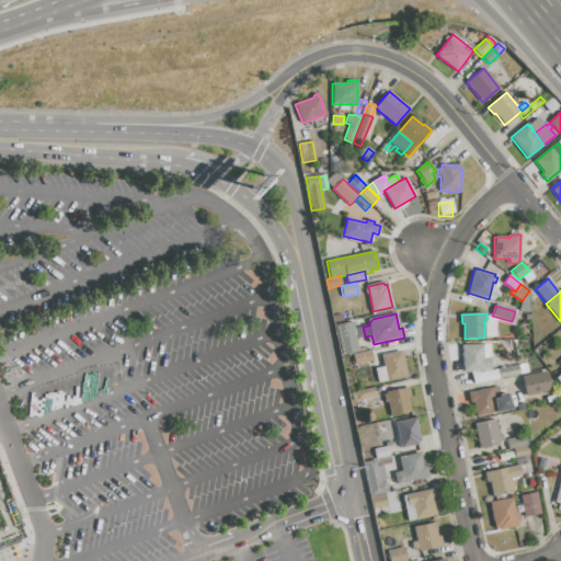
[(352,322),(358,352),(342,356),(335,325),(352,322)]
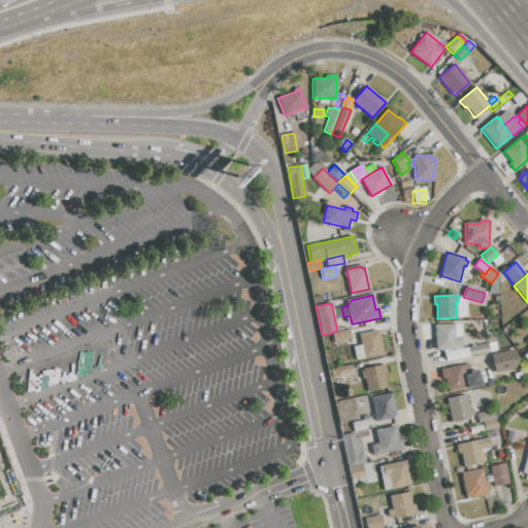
[(435,325),(461,324),(462,347),(456,347),(456,350),(436,350),(435,325)]
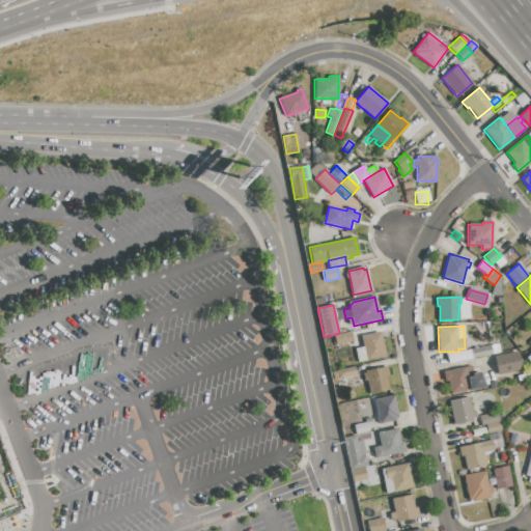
[(334,336),(351,332),(353,341),(336,344),(334,336)]
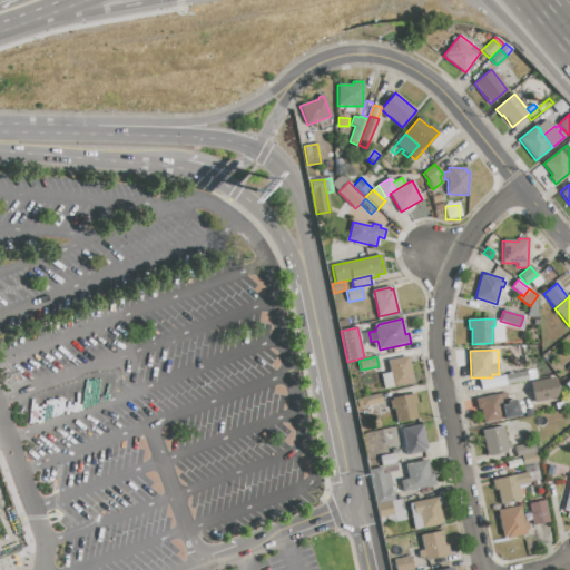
[(408,357),(413,382),(393,386),(391,373),(390,369),(386,370),(385,363),(389,362),(387,361),(408,357)]
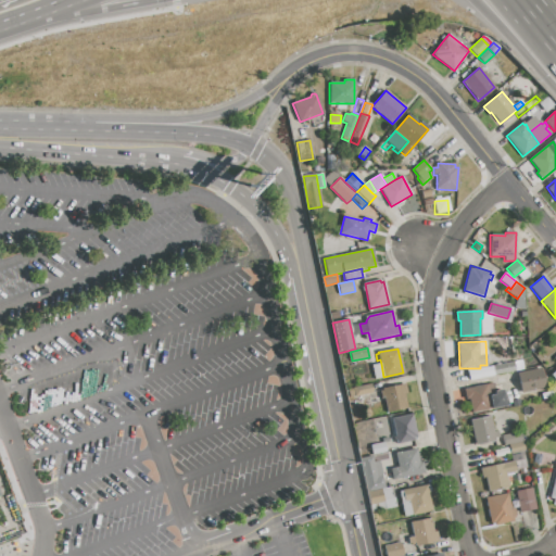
[(536,357),(542,353),(545,357),(540,362),(536,357)]
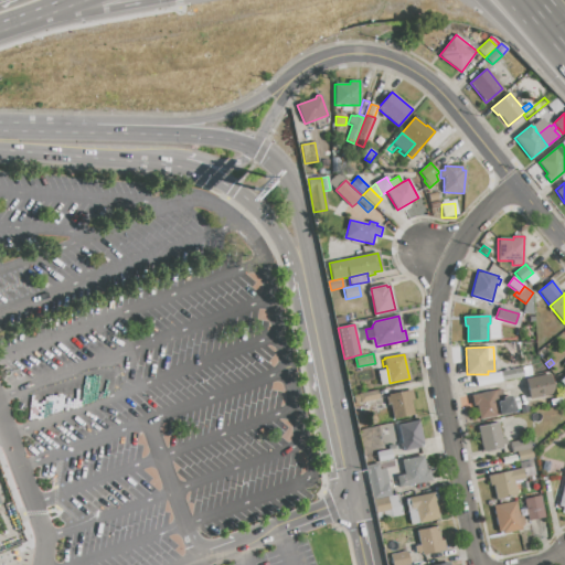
[(500,373),(521,368),(523,376),(501,381),(500,373)]
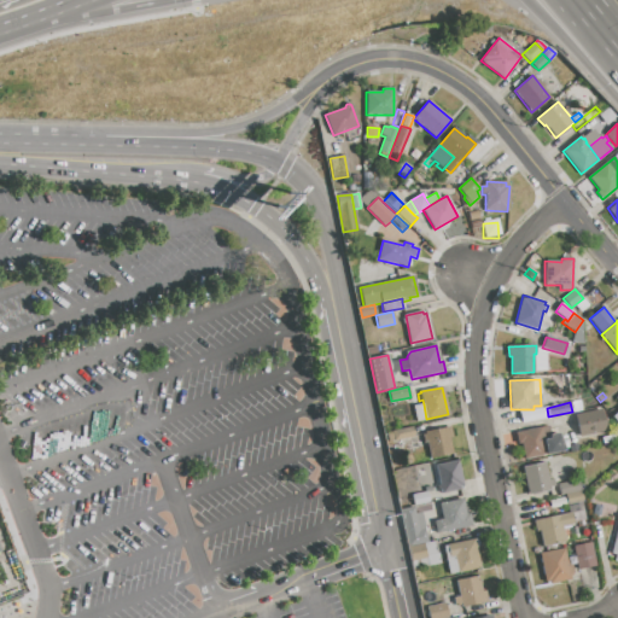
[(424,404),(426,419),(418,421),(414,406),(424,404)]
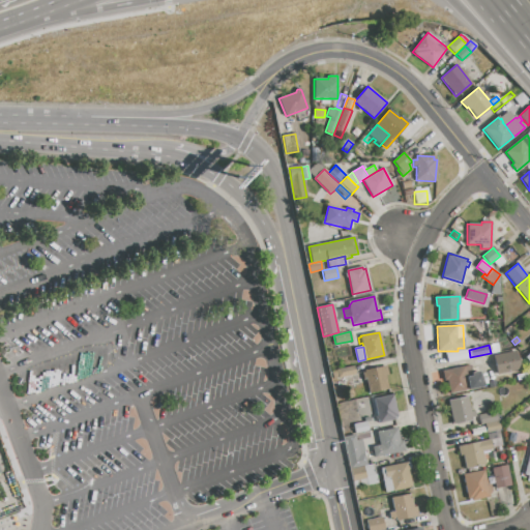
[(446,354),(469,350),(470,357),(448,362),(446,354)]
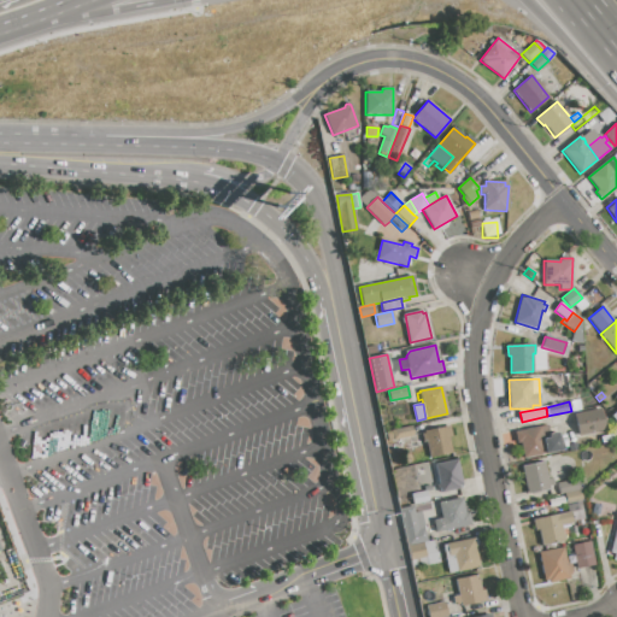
[(574,415),(601,410),(603,415),(605,415),(606,424),(604,424),(605,430),(579,436),(574,415)]
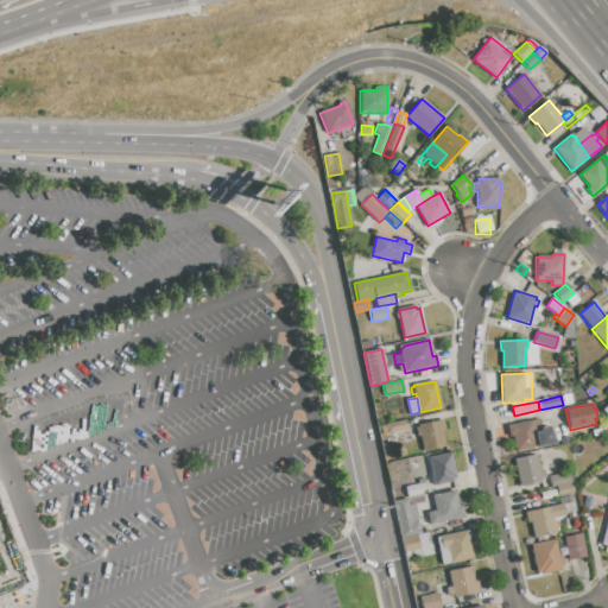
[(507,426),(539,419),(540,428),(549,426),(552,444),(517,451),(513,436),(510,436),(507,426)]
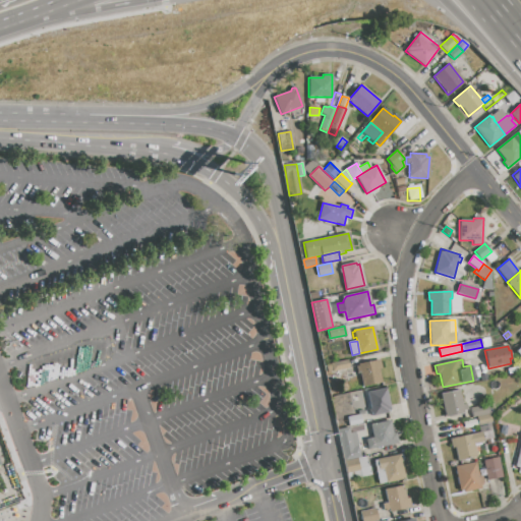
[(331,363),(347,360),(349,368),(333,371),(330,371),(328,364),(331,363)]
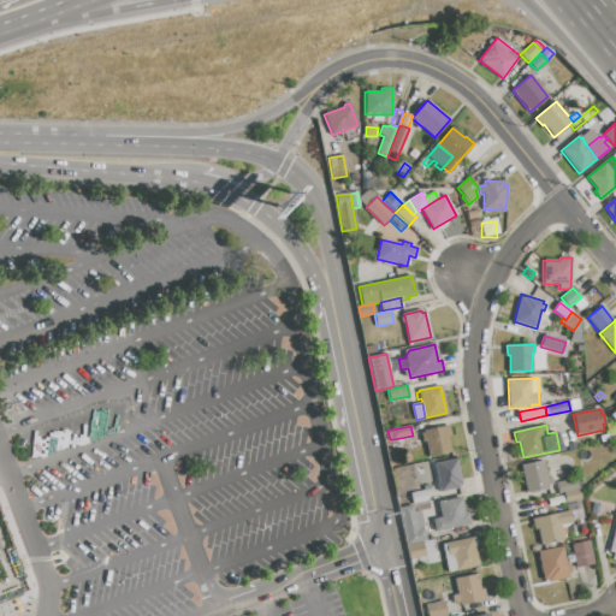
[(424,431),(449,426),(451,436),(448,437),(450,451),(430,456),(426,440),(424,440),(421,434),(425,433),(424,431)]
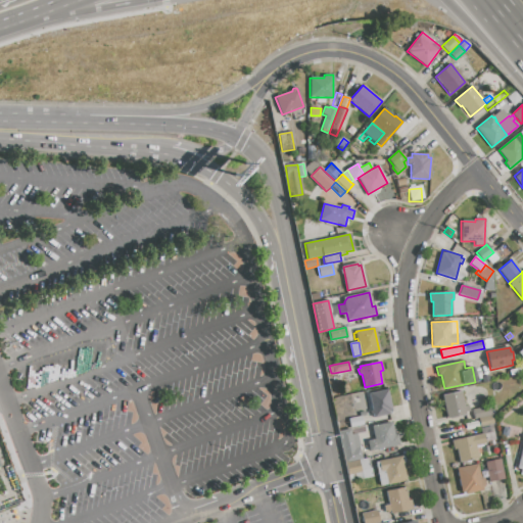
[(369,393),(387,389),(392,412),(389,412),(390,414),(374,418),(369,393)]
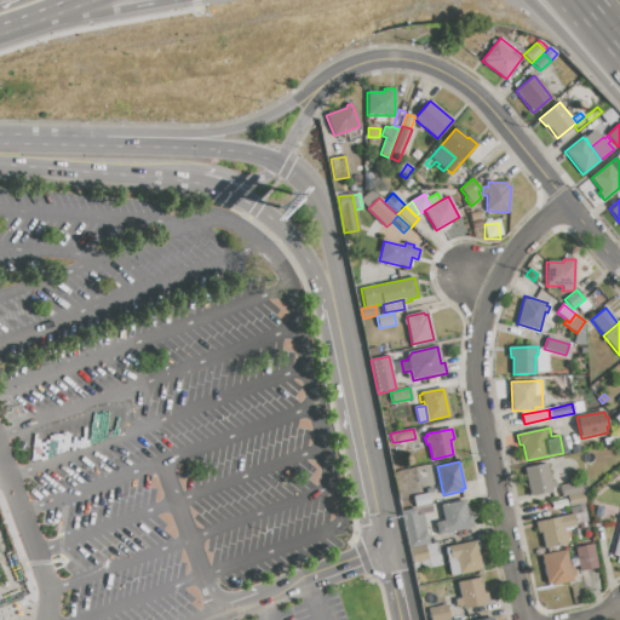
[(524,469),(546,464),(550,482),(555,481),(556,488),(551,489),(552,493),(530,498),(524,469)]
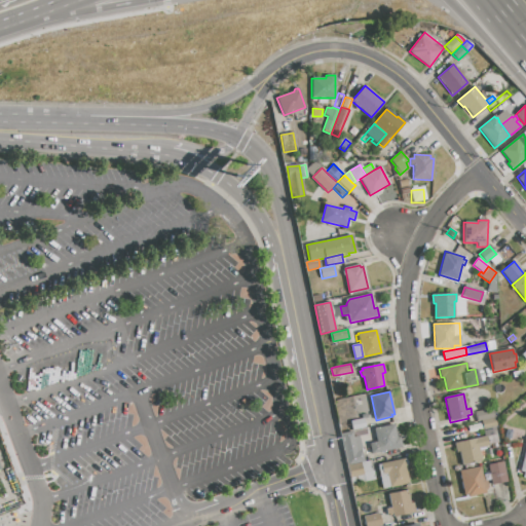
[(477,421),(476,412),(492,409),(494,418),(481,420),(477,421)]
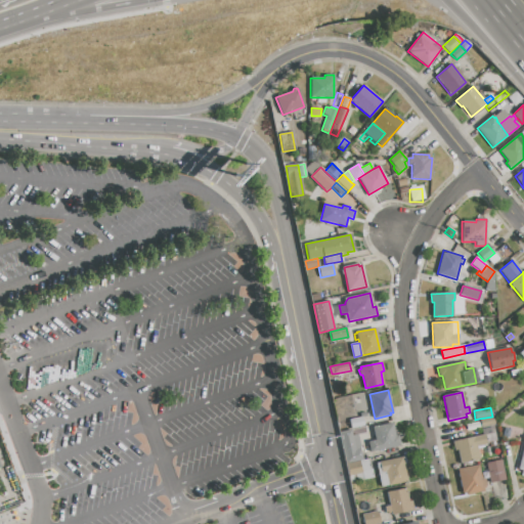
[(479,419),(492,417),(494,425),(493,426),(481,428),(479,419)]
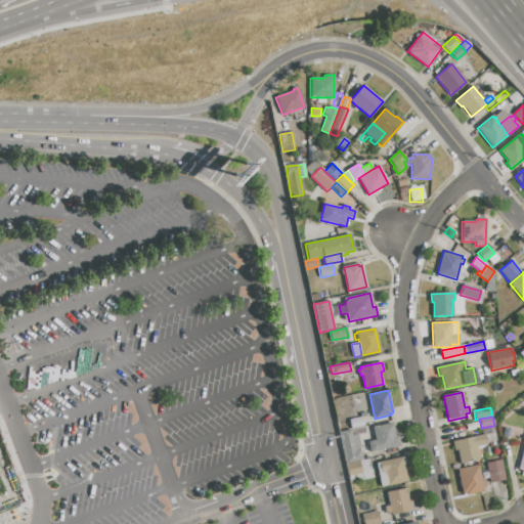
[(351,429),(349,420),(361,418),(362,418),(363,426),(351,429)]
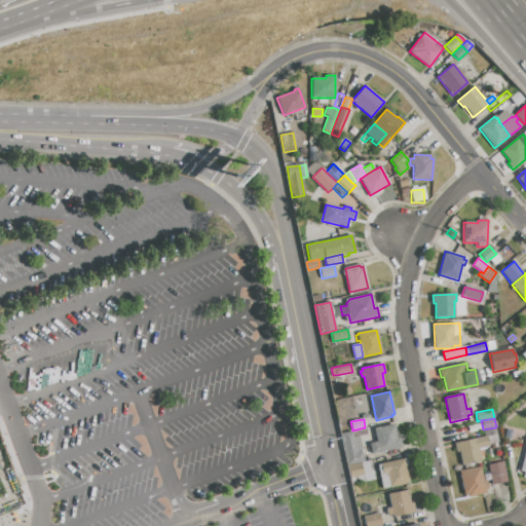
[(374,429),(393,425),(397,439),(400,438),(402,448),(372,454),(370,444),(377,442),(374,429)]
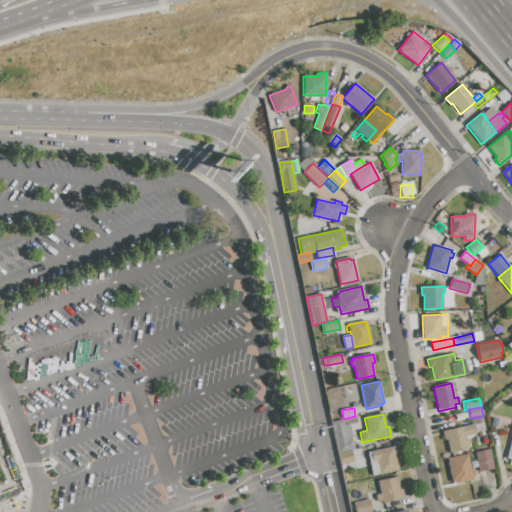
[(470,418),(482,416),(483,422),(473,424),(471,425),(470,418)]
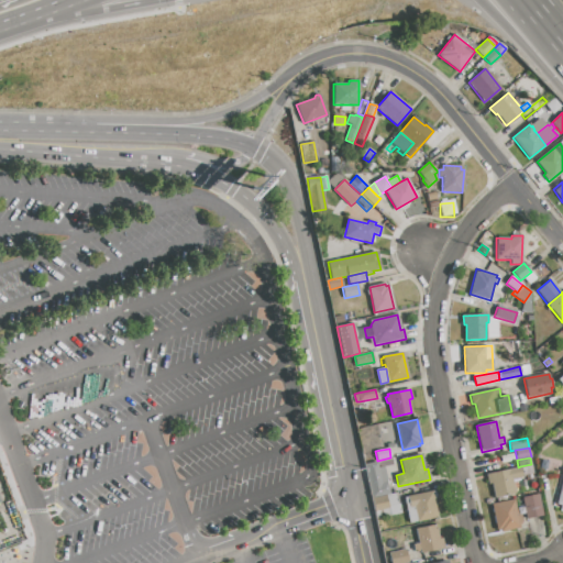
[(377,462),(378,468),(384,467),(389,495),(373,498),(365,464),(377,462)]
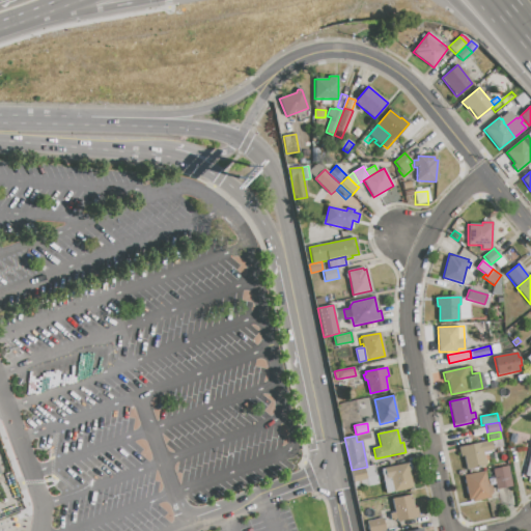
[(491,440),(493,450),(482,452),(485,466),(466,470),(464,456),(460,456),(458,447),(488,441),(491,440)]
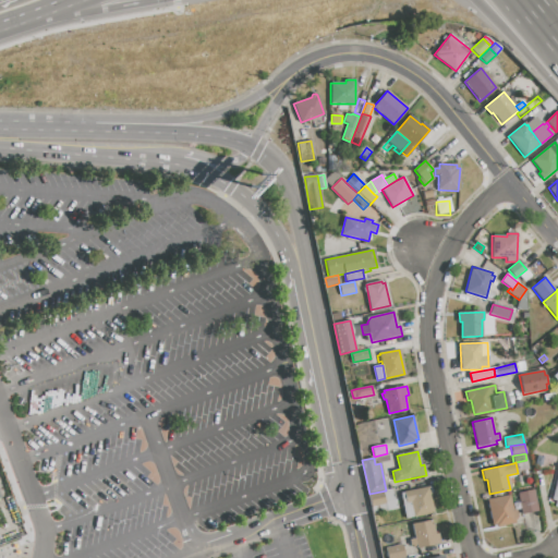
[(400,493),(431,486),(432,493),(429,494),(434,513),(405,519),(400,493)]
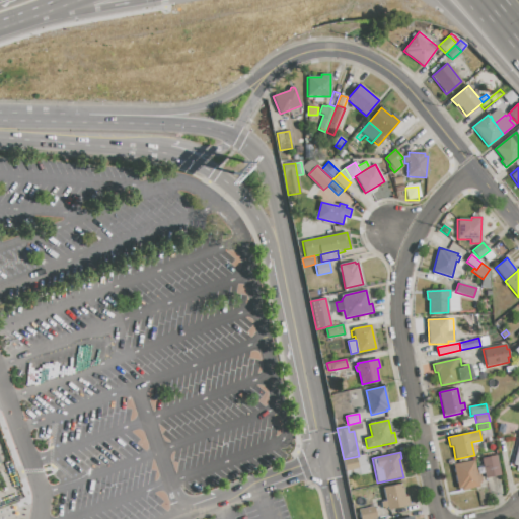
[(344,459),(359,456),(366,454),(370,473),(347,477),(344,459)]
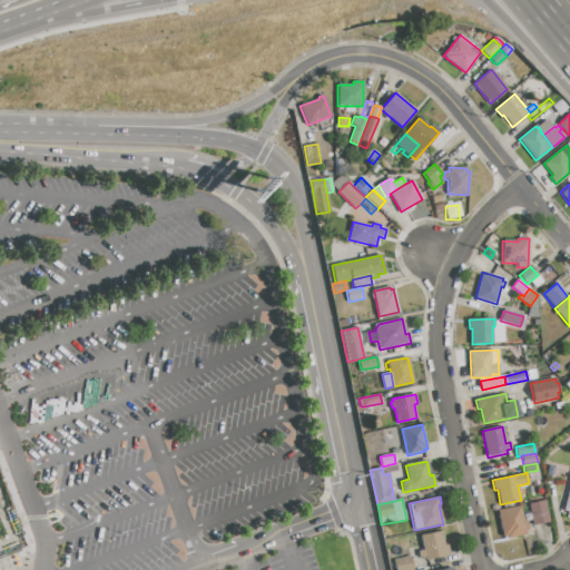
[(546,501),(549,522),(533,524),(530,503),(546,501)]
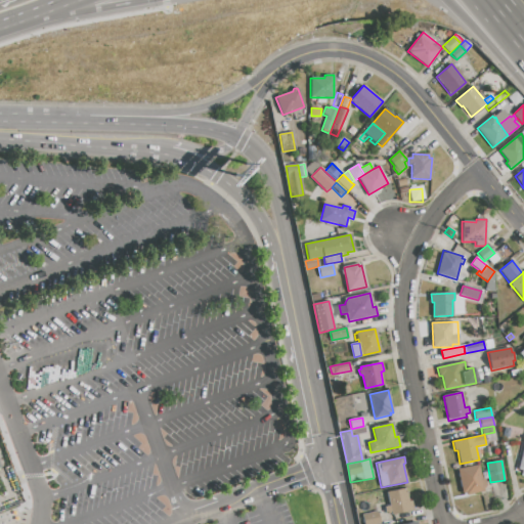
[(457,469),(478,465),(481,480),(484,480),(485,486),(482,487),(483,491),(466,494),(465,492),(463,493),(457,469)]
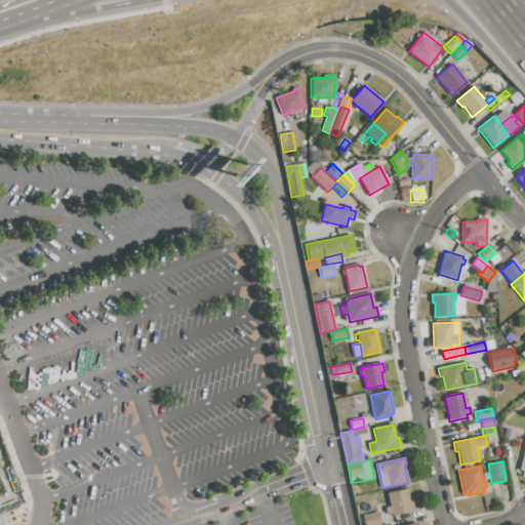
[(406,489),(409,502),(412,502),(414,511),(392,516),(392,513),(389,514),(387,507),(390,507),(388,493),(406,489)]
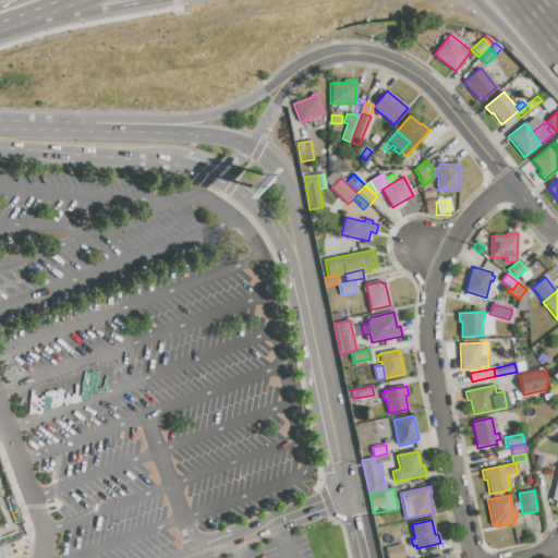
[(403,557),(388,557),(386,548),(402,545),(403,557)]
